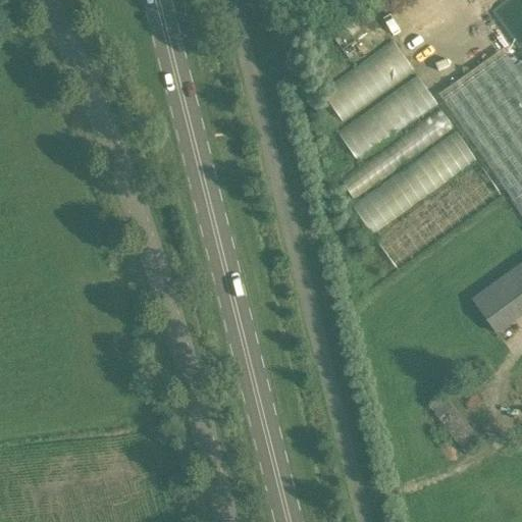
[(322,91),(341,115),(392,79),(385,68),(406,54),(394,38),(380,47),(365,27),(345,42),(360,63),(322,91)]
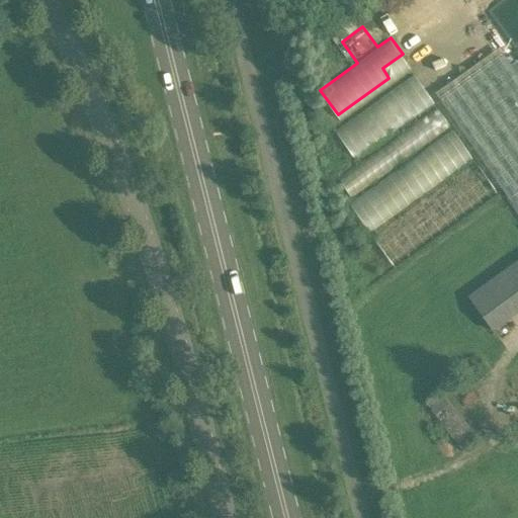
[(517,61),(511,66),(503,55),(439,99),(517,211),(517,61)]
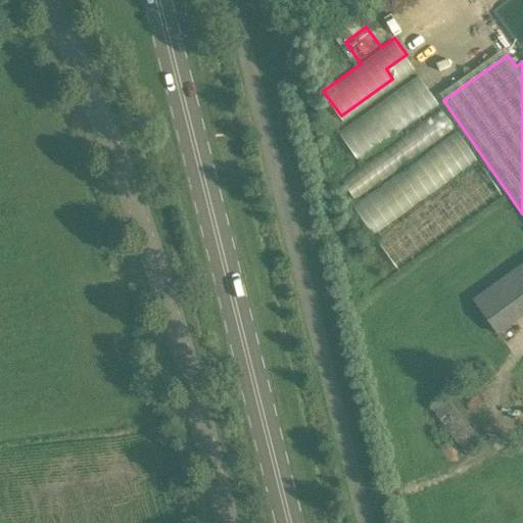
[(358,159),(440,104),(420,75),(337,129),(358,159)]
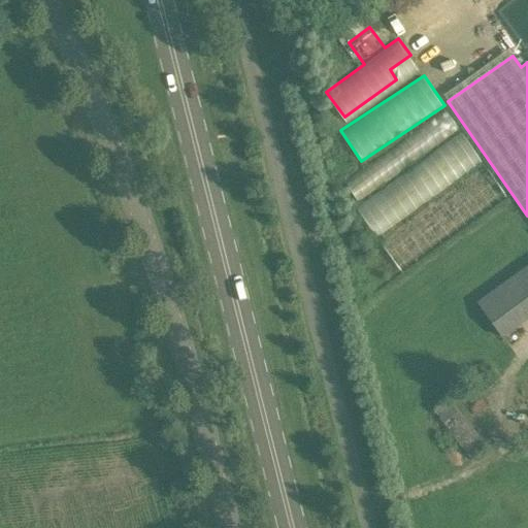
[(375,234),(484,161),(463,131),(356,204),(375,234)]
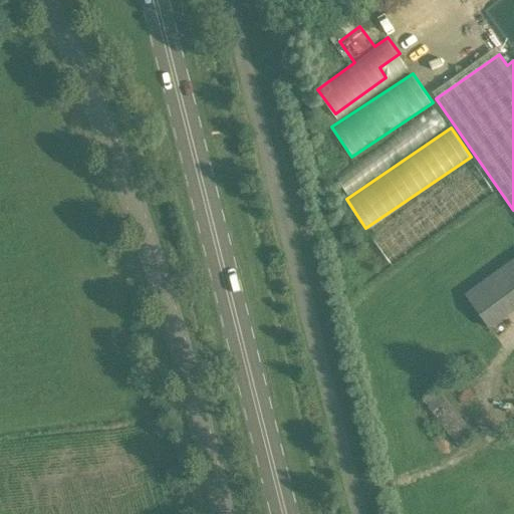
[(489,331),(513,313),(513,294),(498,271),(464,295),(489,331)]
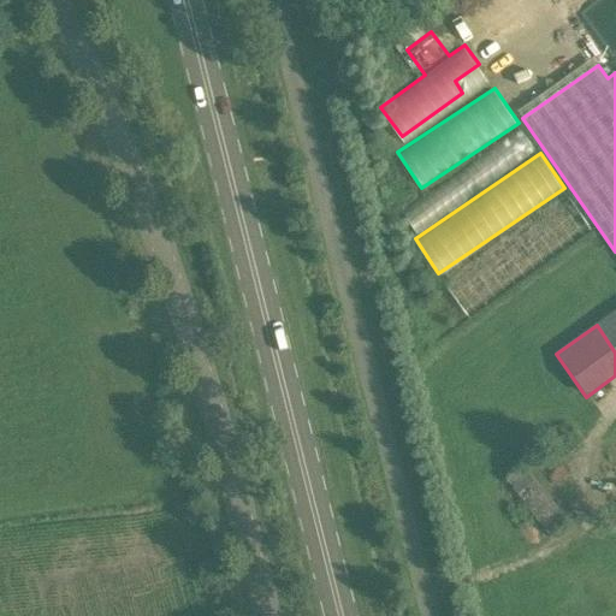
[(550,538),(575,519),(529,461),(504,480),(550,538)]
